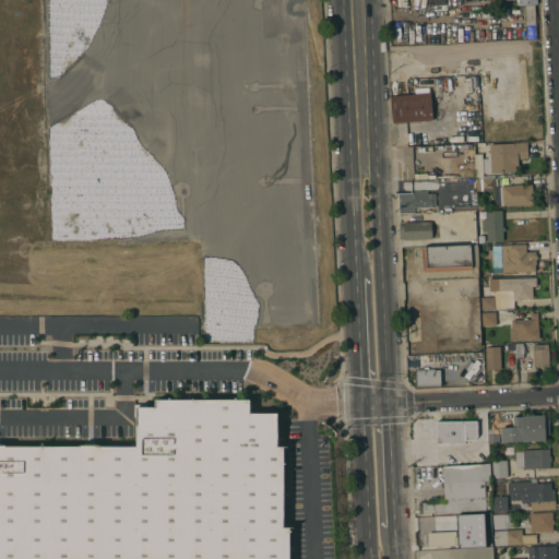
[(534,6),(535,25),(525,26),(524,6),(534,6)]
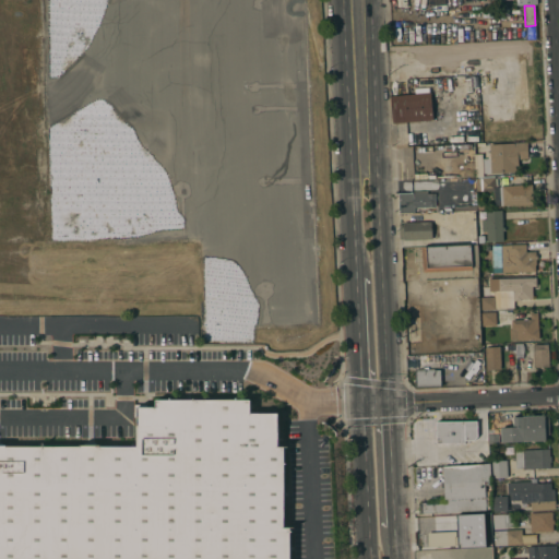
[(430,93),(432,120),(392,123),(390,96),(430,93)]
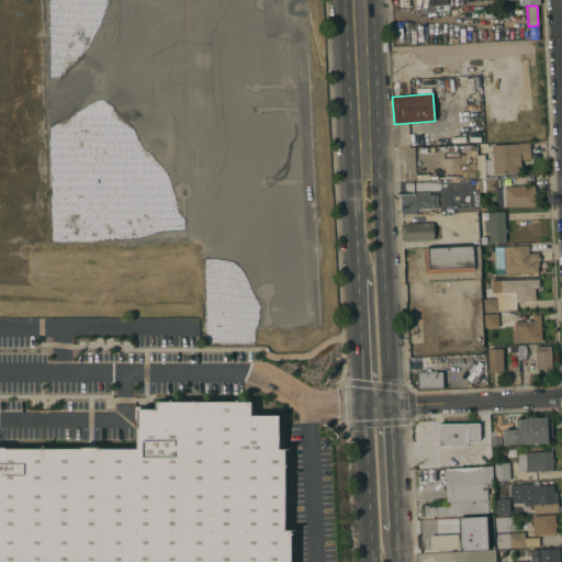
[(530,144),(530,159),(520,160),(520,167),(517,167),(518,173),(485,175),(485,176),(478,176),(476,160),(492,159),(492,145),(530,144)]
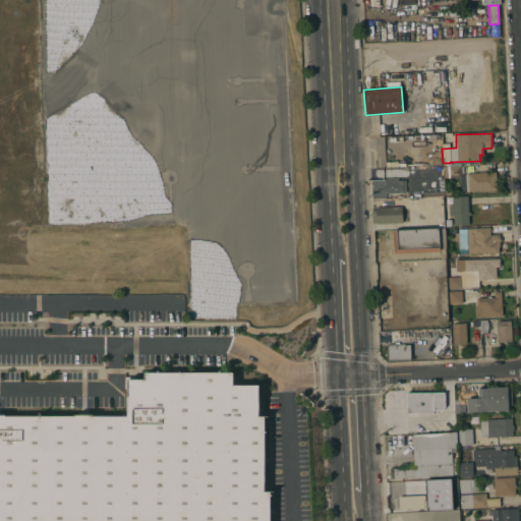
[(461,166),(461,174),(496,172),(497,190),(461,192),(460,178),(444,179),(444,167),(461,166)]
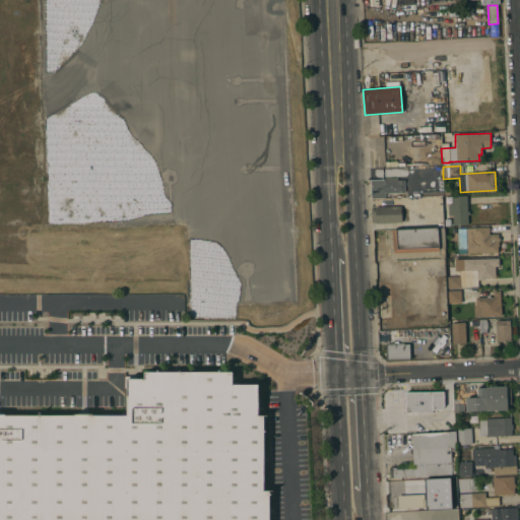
[(384,193),(384,198),(371,199),(370,180),(397,179),(397,181),(404,180),(404,193),(384,193)]
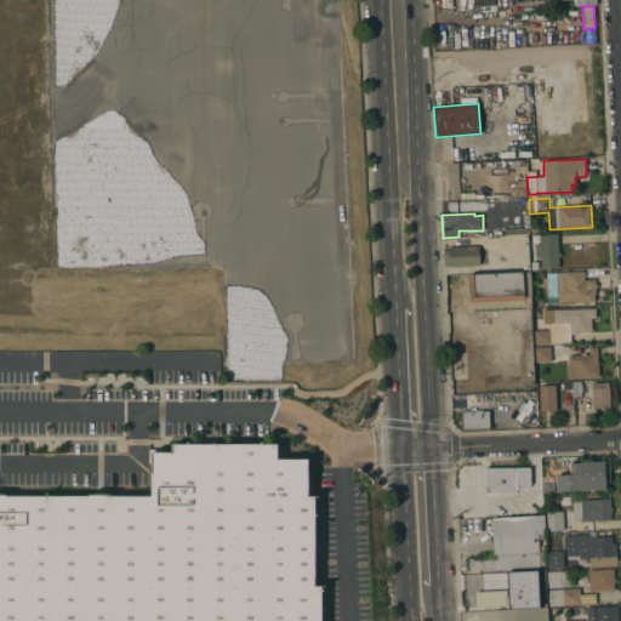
[(558,268),(541,269),(540,257),(535,257),(535,244),(540,244),(540,234),(557,234),(558,268)]
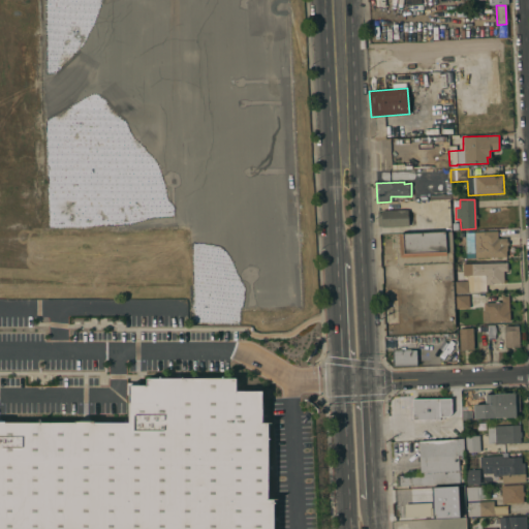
[(408,210),(408,226),(381,227),(381,226),(378,226),(377,213),(381,213),(381,211),(408,210)]
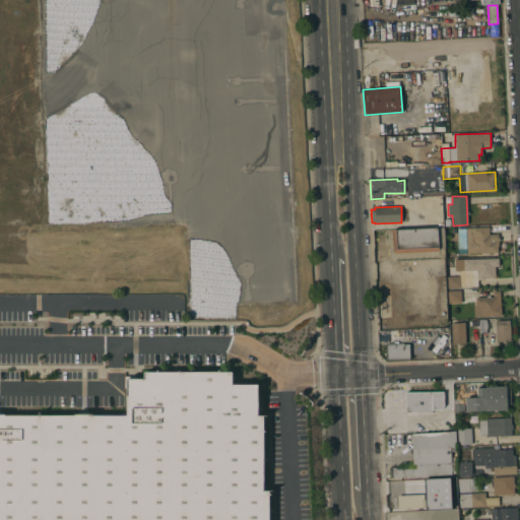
[(394,261),(392,231),(444,228),(445,259),(403,261),(394,261)]
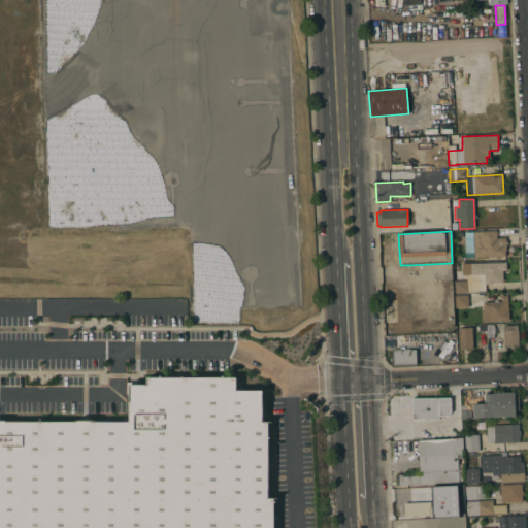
[(466,257),(465,232),(496,231),(496,238),(505,238),(505,241),(507,241),(507,245),(505,245),(506,251),(505,251),(505,257),(466,257)]
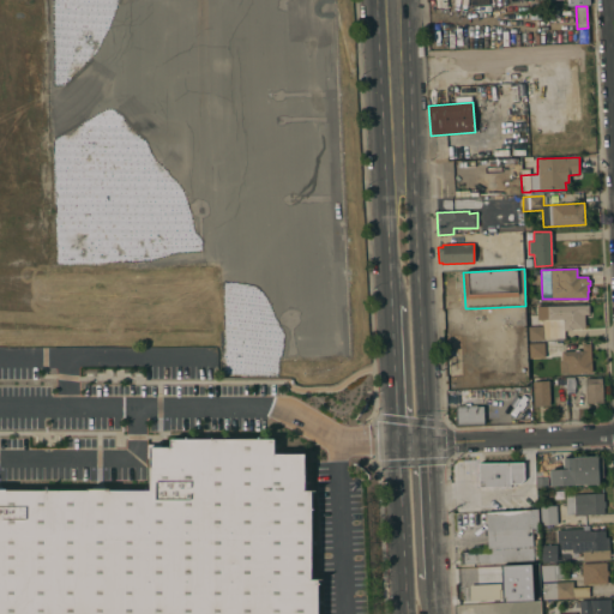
[(589,305),(589,315),(584,315),(584,329),(571,329),(571,331),(564,331),(564,338),(543,339),(543,341),(528,341),(527,317),(536,317),(536,307),(589,305)]
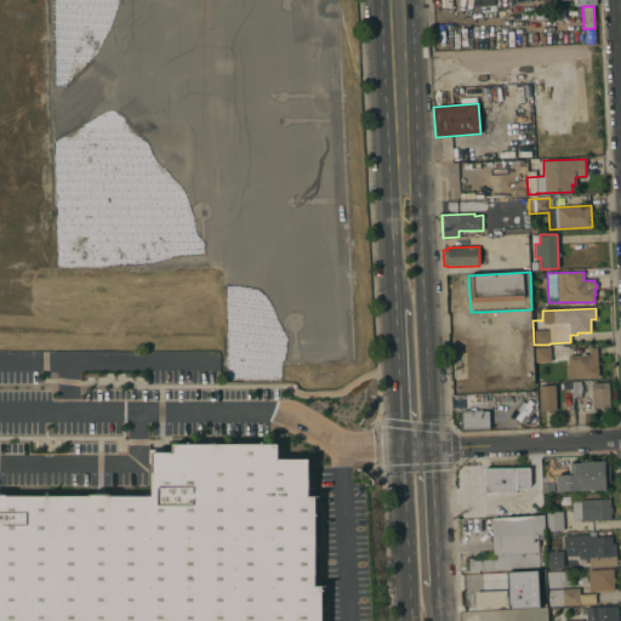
[(533,346),(522,346),(520,340),(502,341),(502,330),(483,331),(482,312),(531,309),(533,346)]
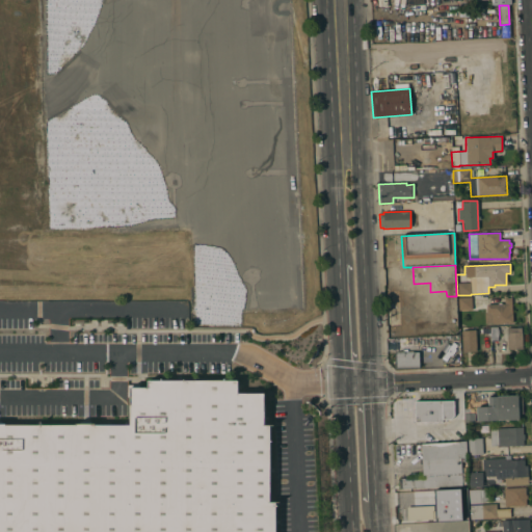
[(471,297),(472,310),(458,311),(457,298),(471,297)]
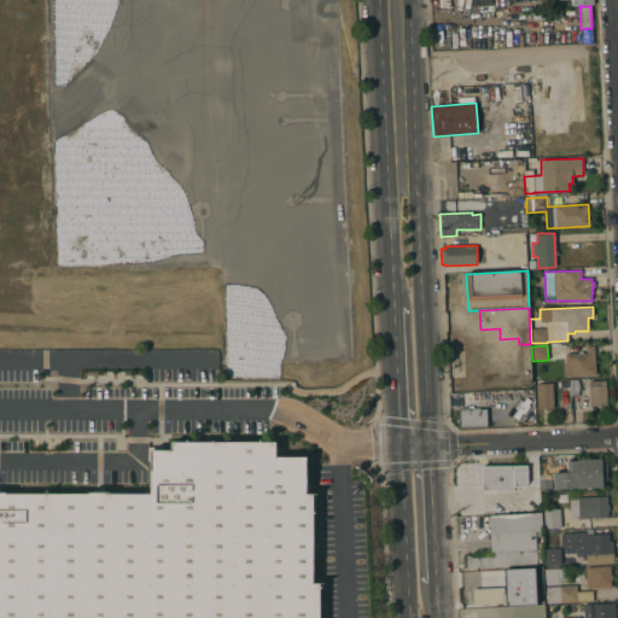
[(595,375),(571,377),(571,375),(564,375),(563,363),(565,363),(565,354),(586,353),(586,347),(594,345),(595,375)]
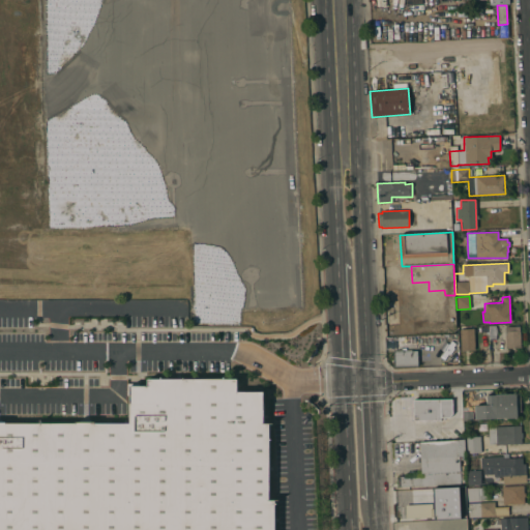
[(393,324),(413,323),(414,335),(394,336),(393,324)]
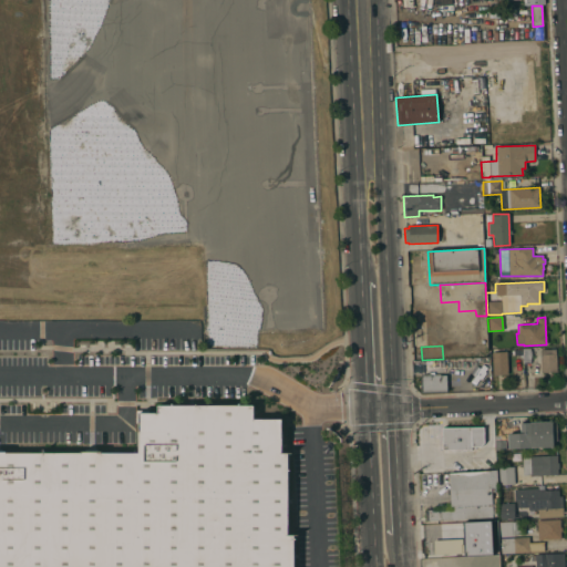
[(556,372),(540,373),(539,350),(555,349),(556,372)]
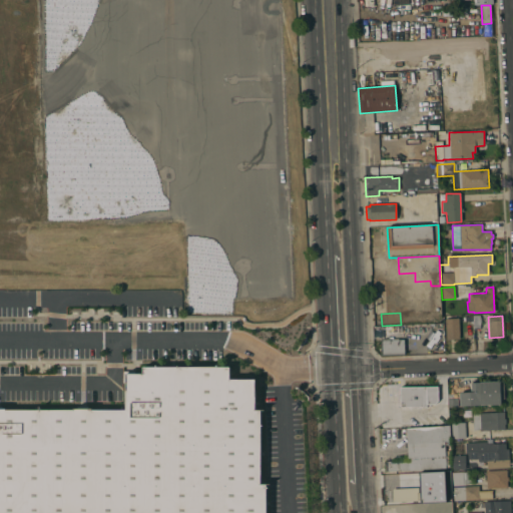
[(459,339),(446,340),(445,319),(458,319),(459,339)]
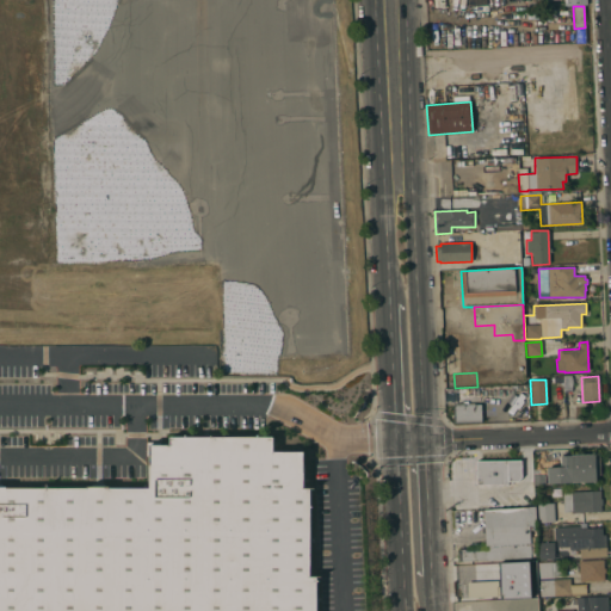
[(481,405),(481,423),(454,424),(452,406),(481,405)]
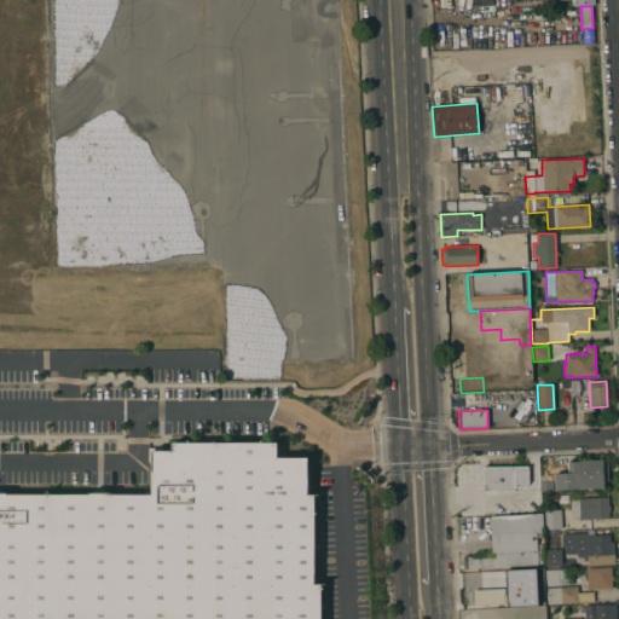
[(0,618),(0,493),(7,493),(7,496),(88,495),(88,493),(111,493),(111,495),(151,495),(151,462),(149,462),(149,449),(162,449),(162,451),(172,451),(172,444),(277,444),(277,458),(307,458),(307,496),(314,496),(314,585),(320,585),(320,618),(0,618)]
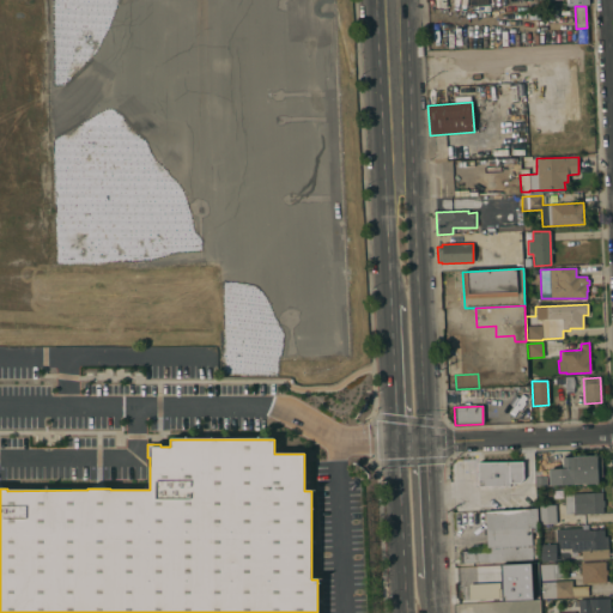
[(532,484),(509,485),(509,480),(496,481),(496,487),(486,487),(486,481),(478,481),(478,477),(475,477),(474,467),(478,467),(478,462),(493,462),(493,455),(508,455),(508,459),(522,459),(522,461),(532,461),(532,484)]
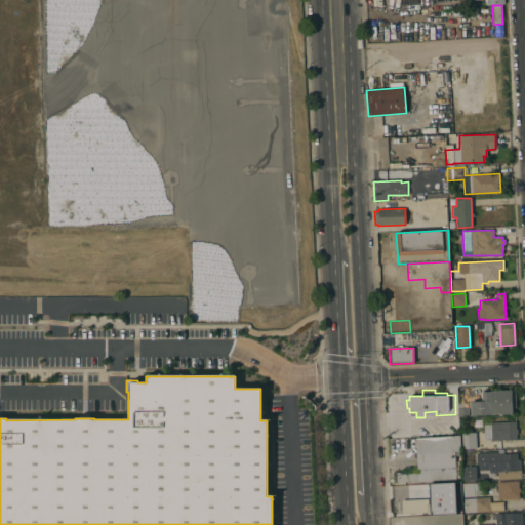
[(514,390),(515,408),(513,408),(513,413),(471,415),(470,402),(482,401),(482,392),(514,390)]
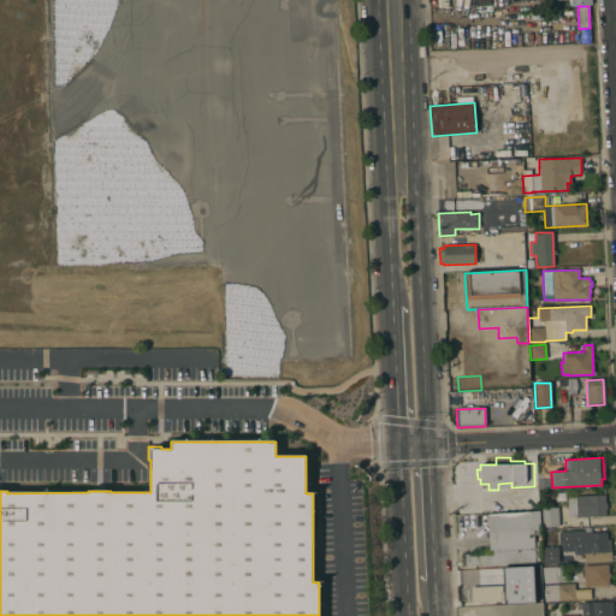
[(538,479),(550,479),(550,490),(538,490),(538,479)]
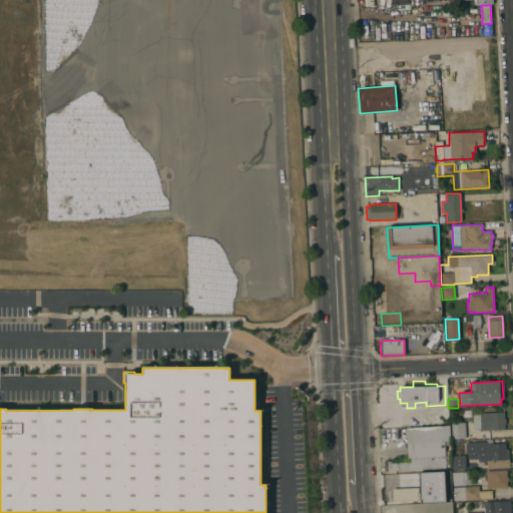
[(504,412),(504,419),(505,419),(505,425),(504,425),(504,430),(489,430),(489,431),(480,431),(480,430),(473,430),(472,415),(479,414),(479,413),(504,412)]
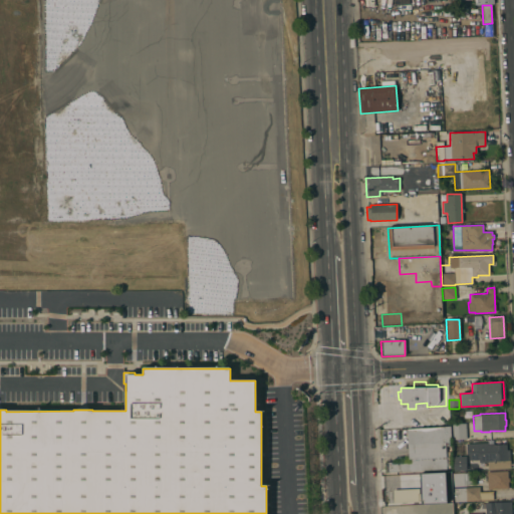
[(450,425),(466,424),(466,440),(451,440),(450,427),(450,425)]
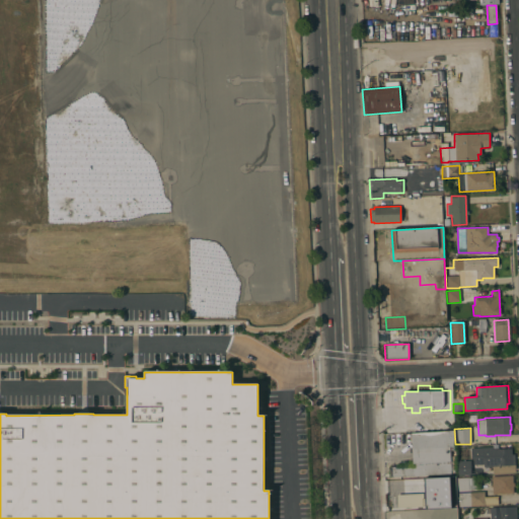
[(455,447),(450,447),(451,462),(412,464),(411,433),(454,431),(455,444),(455,447)]
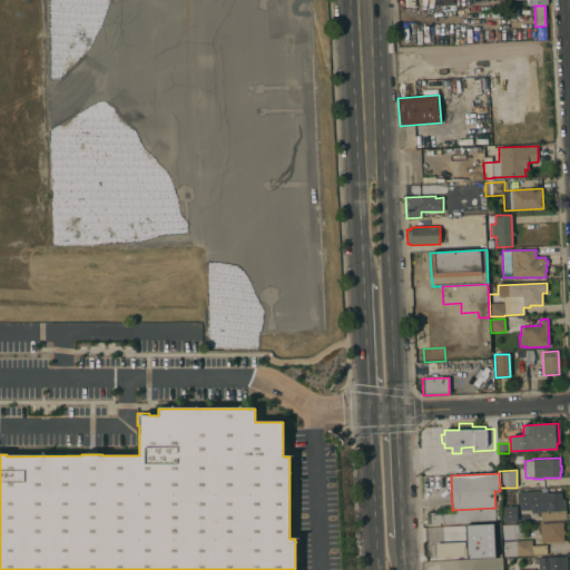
[(540,491),(540,493),(547,493),(561,493),(561,500),(564,499),(566,520),(541,521),(540,513),(531,513),(531,510),(520,511),(519,503),(518,504),(517,492),(540,491)]
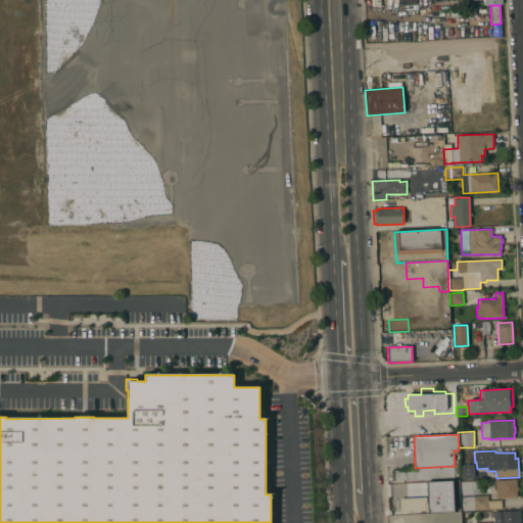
[(474,464),(474,479),(461,480),(460,478),(460,465),(474,464)]
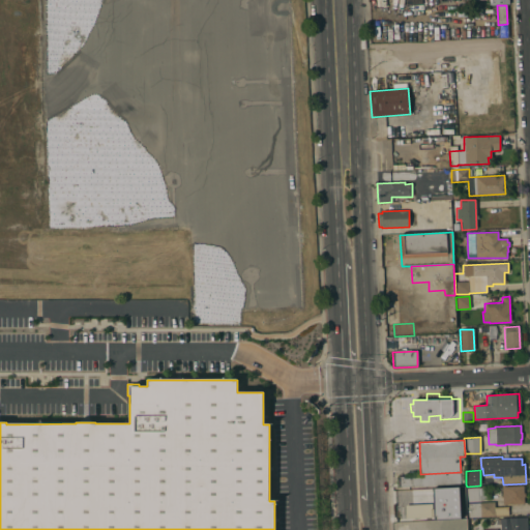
[(422,487),(399,488),(398,477),(422,475),(422,487)]
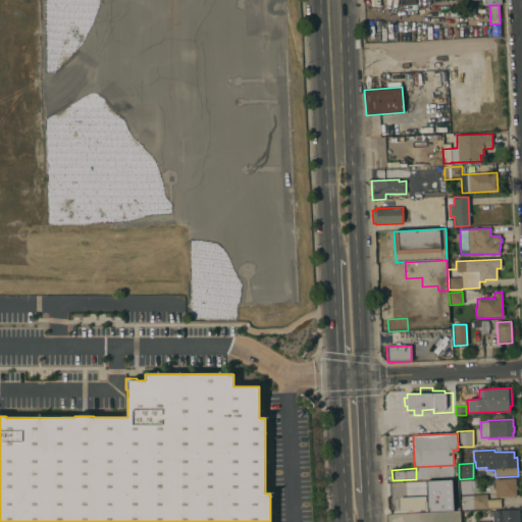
[(515,478),(515,486),(516,486),(517,489),(515,489),(516,497),(494,498),(493,479),(515,478)]
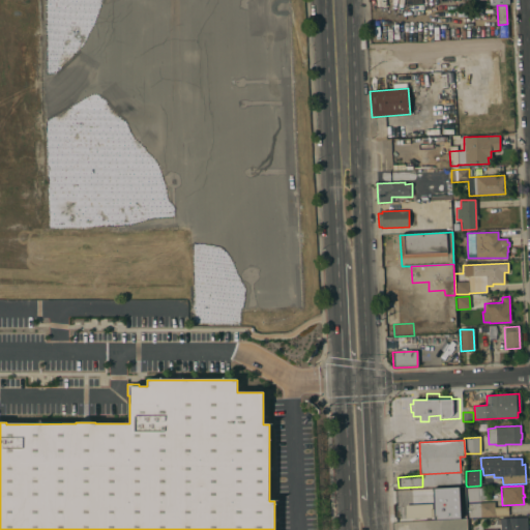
[(434,520),(460,519),(459,488),(433,489),(434,520)]
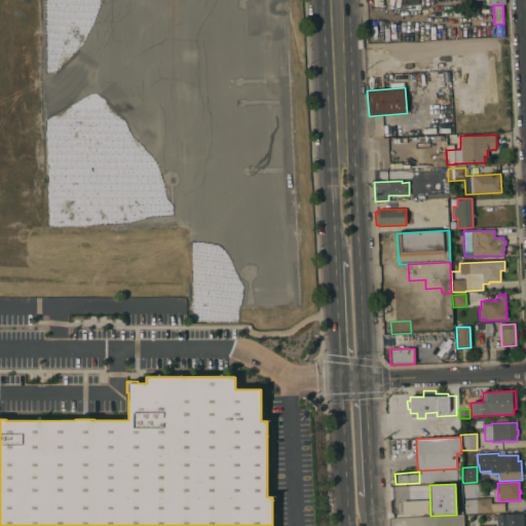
[(476,484),(476,488),(483,488),(484,495),(477,496),(477,497),(463,498),(462,485),(476,484)]
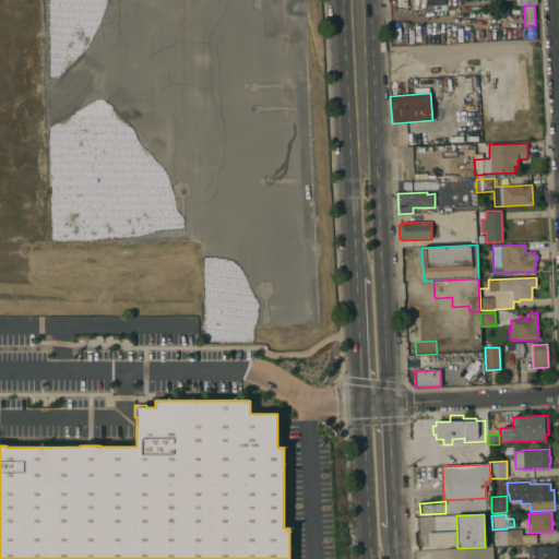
[(521,530),(522,536),(535,535),(536,544),(494,546),(494,532),(521,530)]
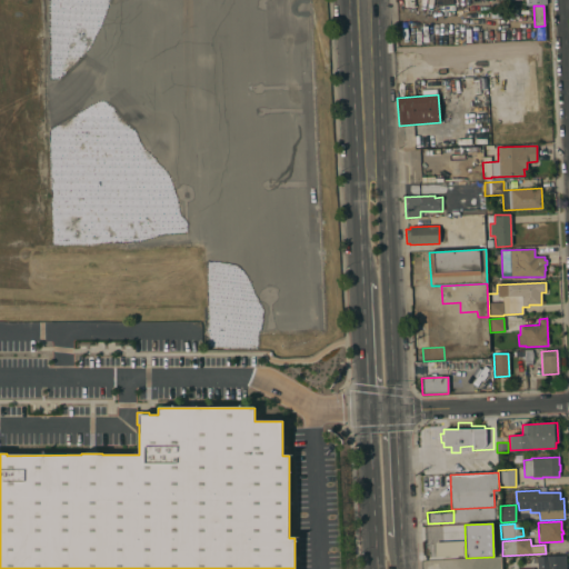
[(566,556),(566,568),(516,568),(533,568),(538,568),(537,557),(566,556)]
